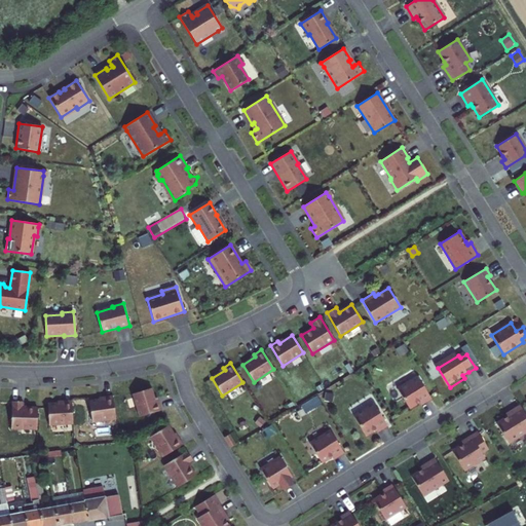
[(419,375),(399,387),(411,407),(421,401),(424,399),(426,402),(434,398),(419,375)]
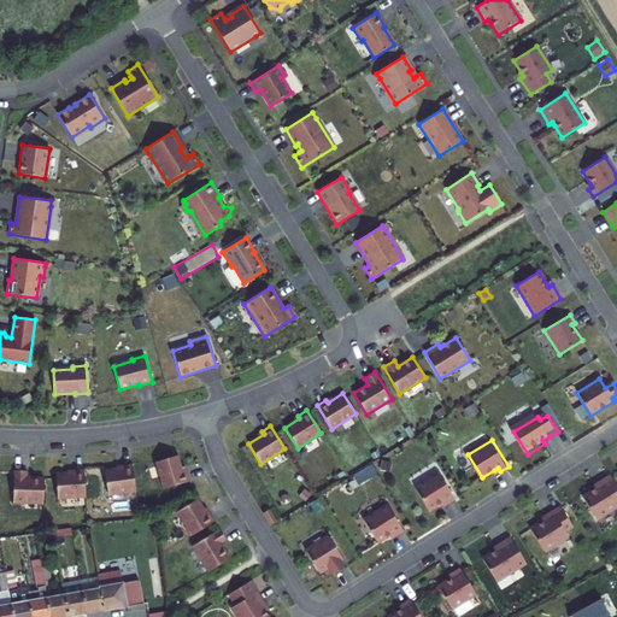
[(154,463),(162,491),(188,483),(186,474),(182,474),(178,457),(154,463)]
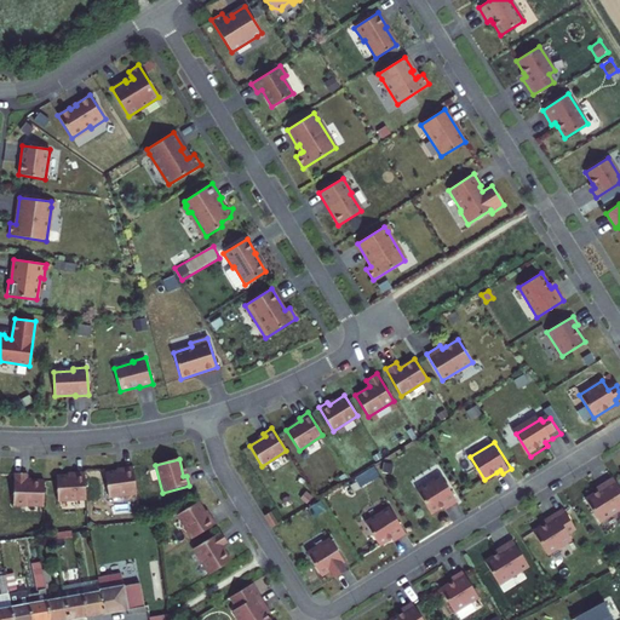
[(104,472),(108,497),(136,494),(132,466),(122,468),(122,471),(104,472)]
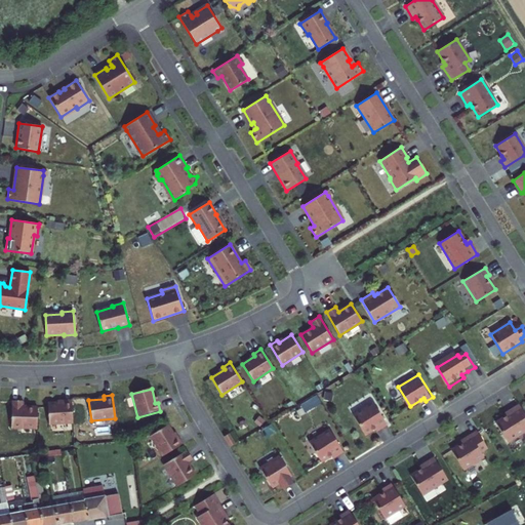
[(49,425),(73,422),(72,399),(63,400),(64,402),(48,404),(49,425)]
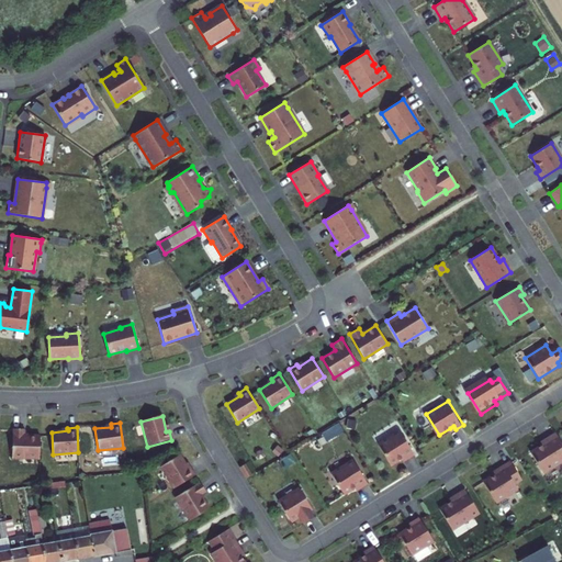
[(24,429),(12,428),(12,458),(40,458),(40,436),(24,436),(24,429)]
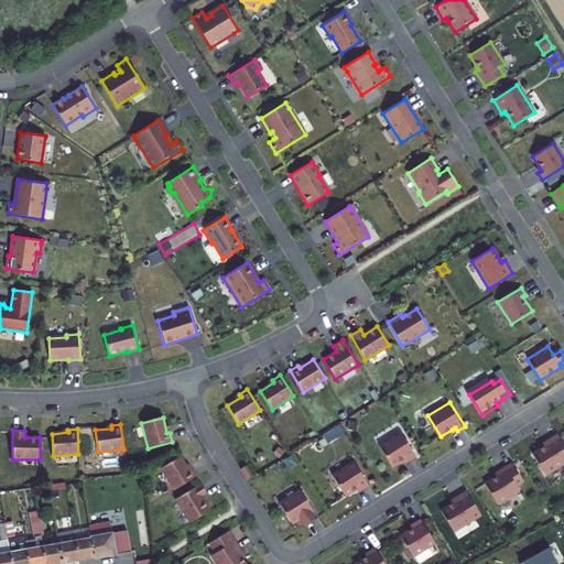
[(403,431),(381,445),(394,466),(405,459),(409,457),(410,461),(418,455),(403,431)]
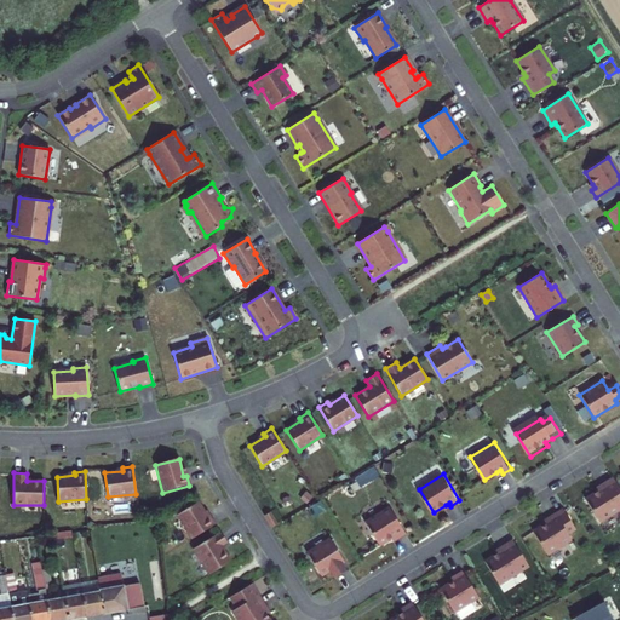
[(619,509),(619,483),(615,476),(601,484),(603,488),(600,491),(587,498),(602,521),(619,509)]
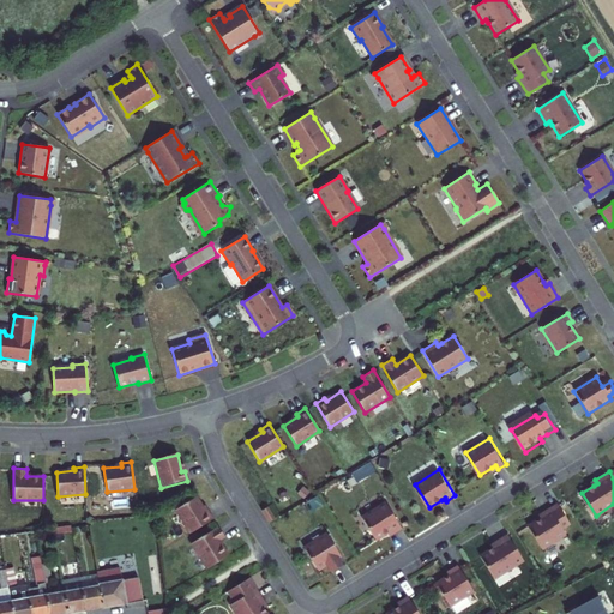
[(175,510),(191,534),(214,519),(208,510),(205,512),(196,497),(175,510)]
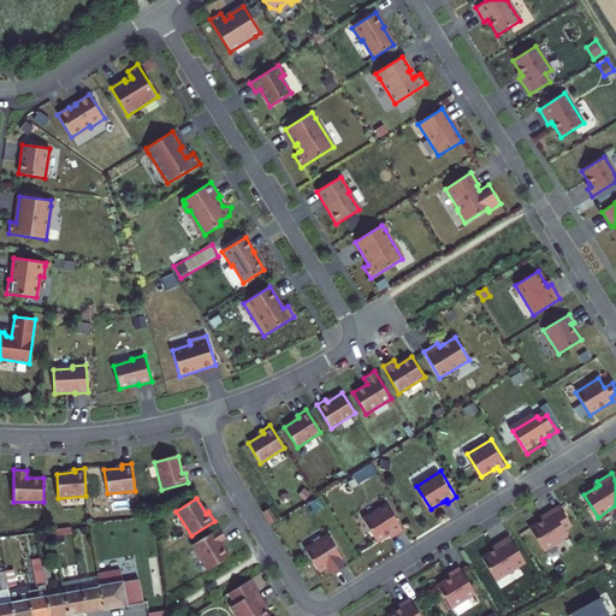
[(389,503),(365,517),(379,540),(391,533),(395,531),(397,534),(406,529),(389,503)]
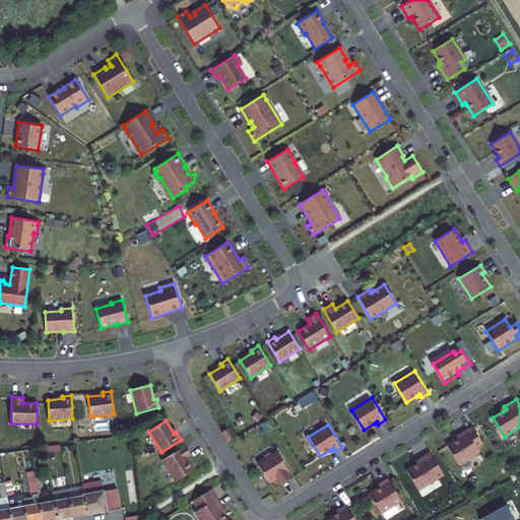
[(484,443),(473,426),(460,434),(462,437),(459,438),(449,445),(460,464),(480,452),(477,447),(484,443)]
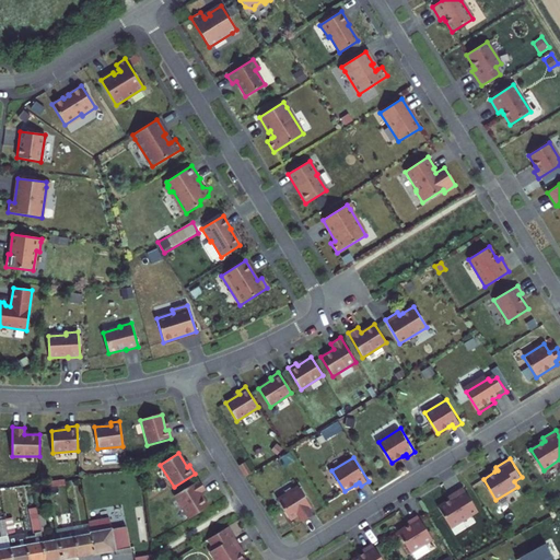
[(240,466),(245,477),(251,474),(244,463),(240,466)]
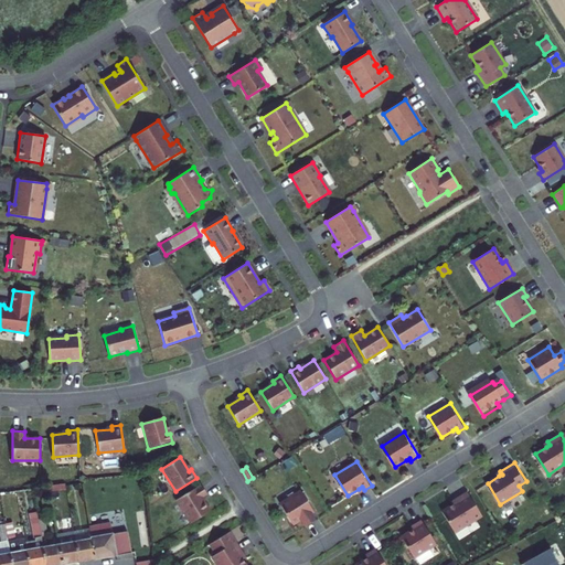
[(176,500),(191,523),(210,511),(202,498),(206,494),(201,484),(176,500)]
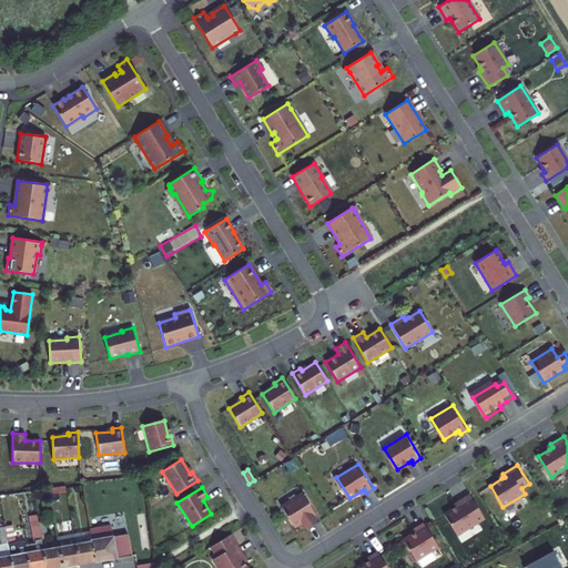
[(304,492),(283,505),(296,526),(305,520),(310,528),(318,521),(314,515),(317,513),(304,492)]
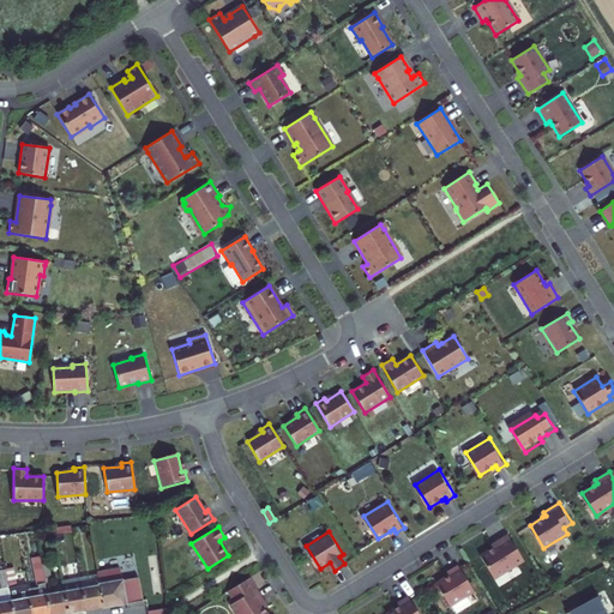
[(525,559),(510,533),(495,541),(498,546),(494,547),(482,555),(497,578),(525,559)]
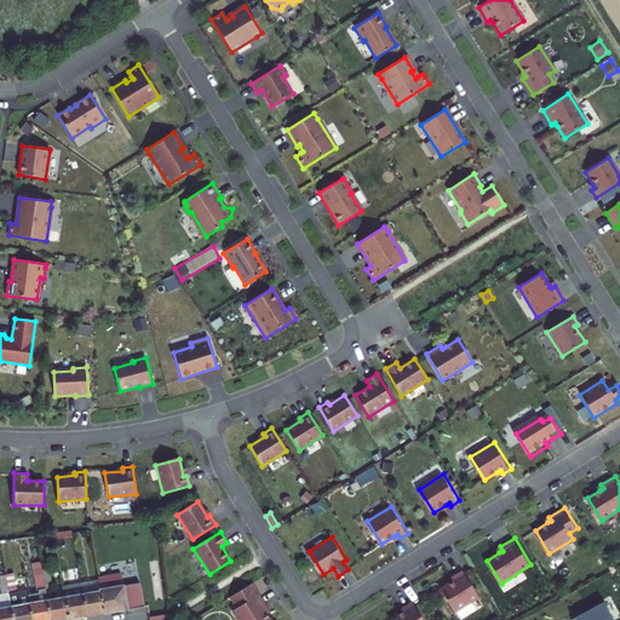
[(454,580),(442,587),(457,610),(481,596),(464,569),(455,574),(458,578),(454,580)]
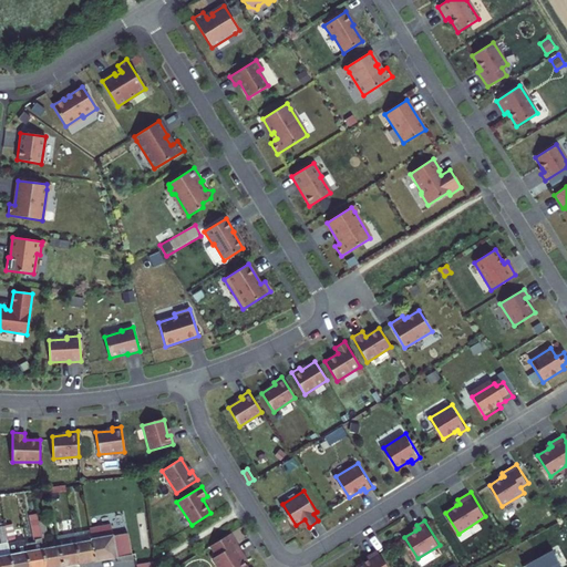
[(43,539),(41,524),(33,526),(37,540),(43,539)]
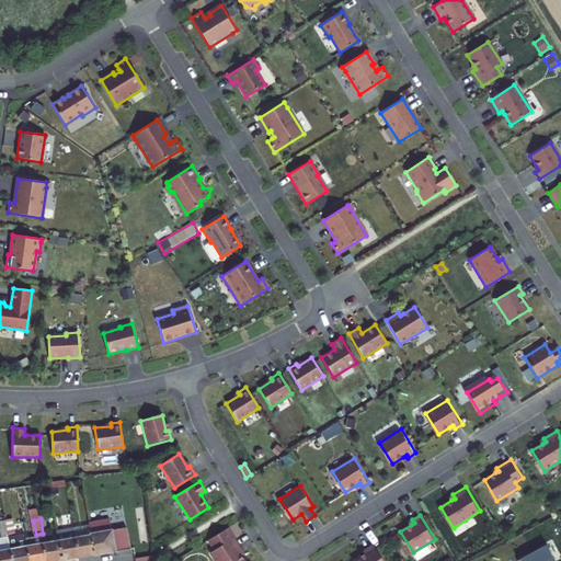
[(11,539),(13,550),(14,560),(31,560),(30,547),(27,536),(18,538),(14,524),(8,525),(11,539)]
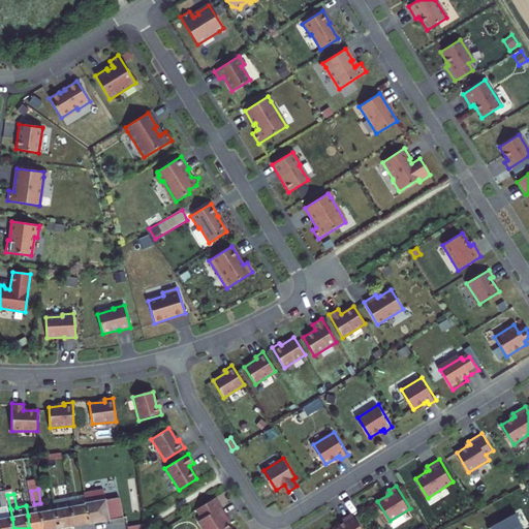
[(10,508),(7,495),(0,496),(0,498),(2,509),(10,508)]
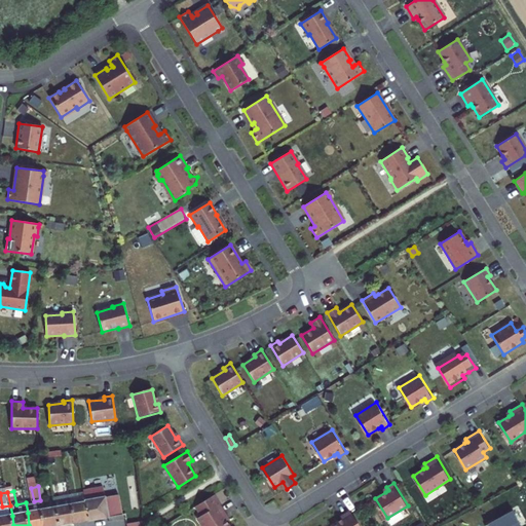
[(85,492),(71,494),(72,505),(87,502),(87,500),(85,492)]
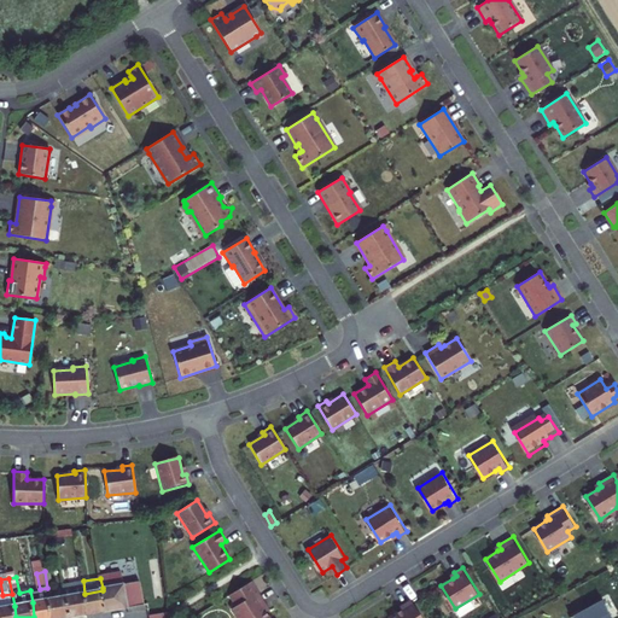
[(83,581),(64,584),(66,596),(85,594),(83,581)]
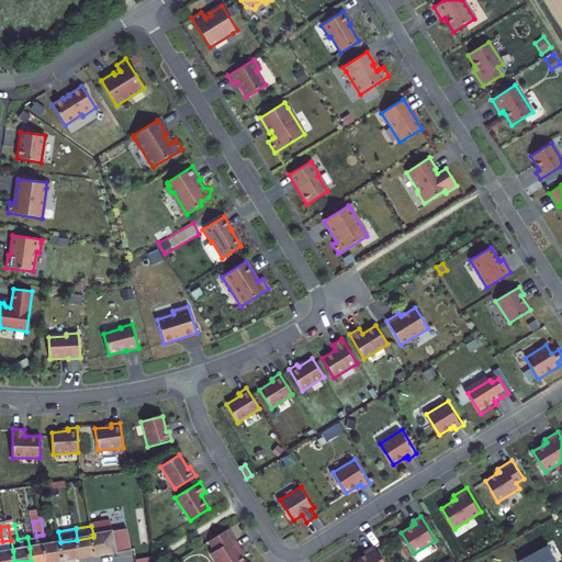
[(93,537),(97,555),(116,552),(112,530),(93,535),(93,537)]
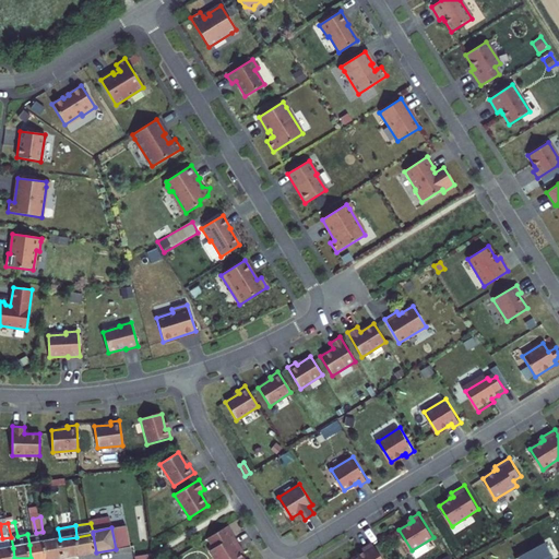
[(43,532),(36,533),(27,534),(30,545),(45,543),(43,532)]
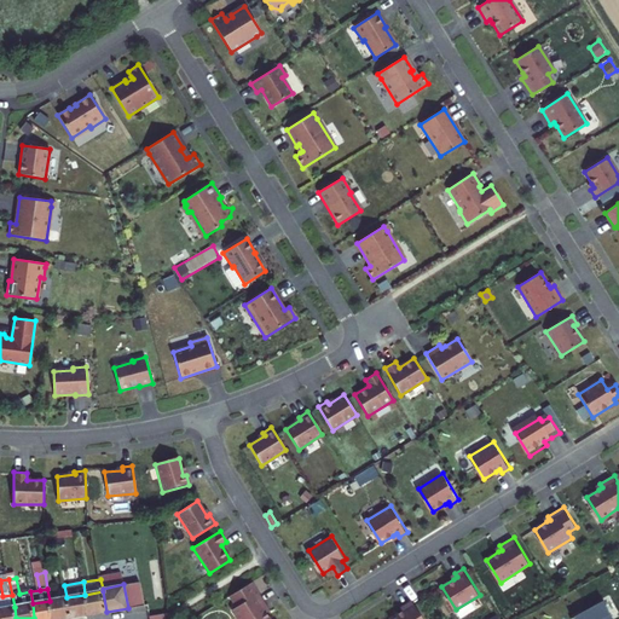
[(85,595),(88,614),(106,612),(103,591),(85,595)]
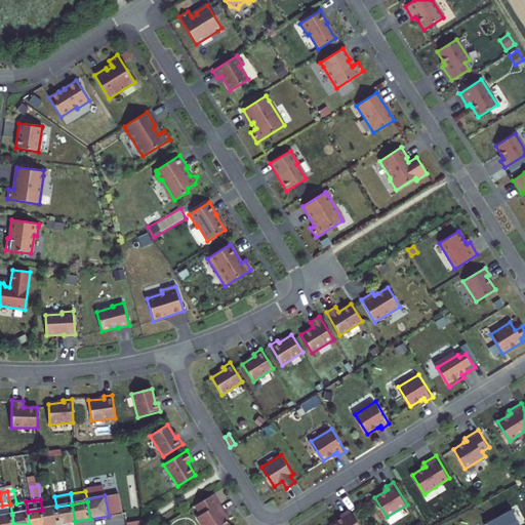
[(219,503),(197,518),(201,524),(228,524),(226,520),(224,517),(227,515),(219,503)]
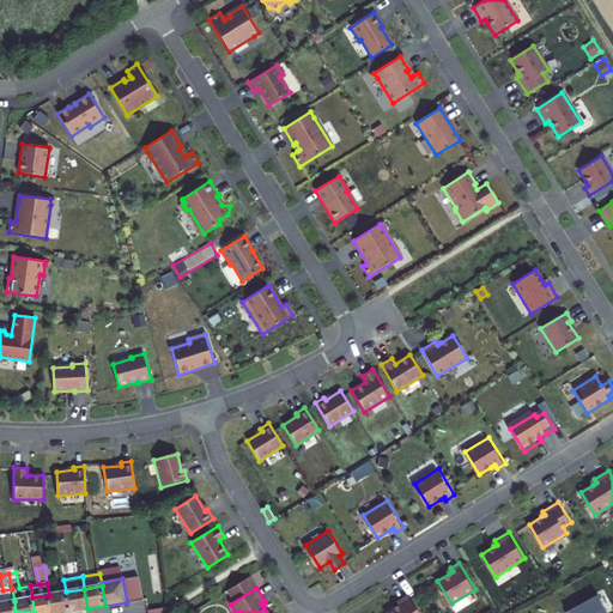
[(12,589),(2,590),(0,590),(0,604),(14,601),(12,589)]
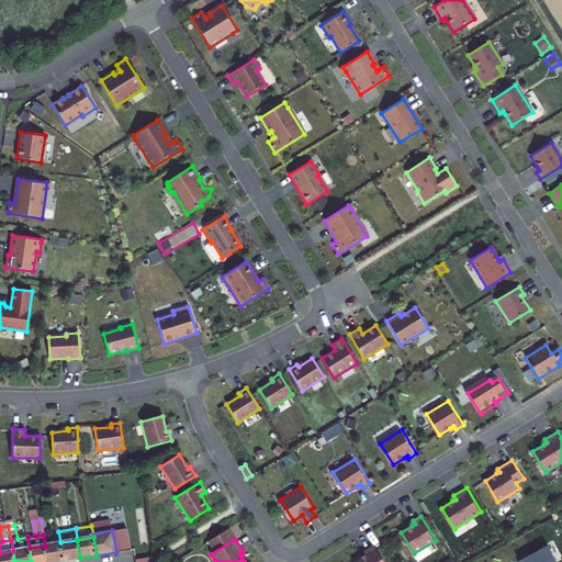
[(77,540),(60,542),(64,561),(80,558),(77,540)]
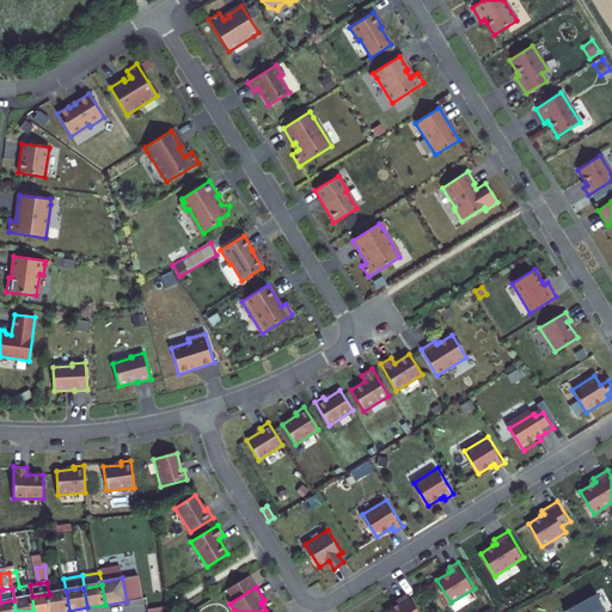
[(66,591),(49,594),(51,611),(63,611),(69,611),(66,591)]
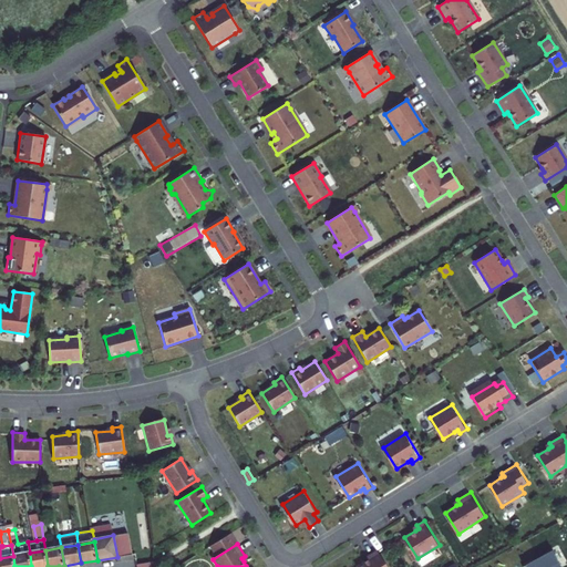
[(370,559),(359,566),(389,566),(379,549),(371,554),(373,557),(370,559)]
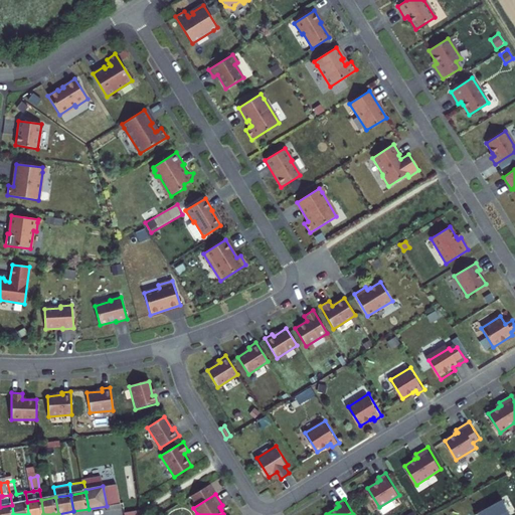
[(43,514),(41,500),(27,502),(28,514),(43,514)]
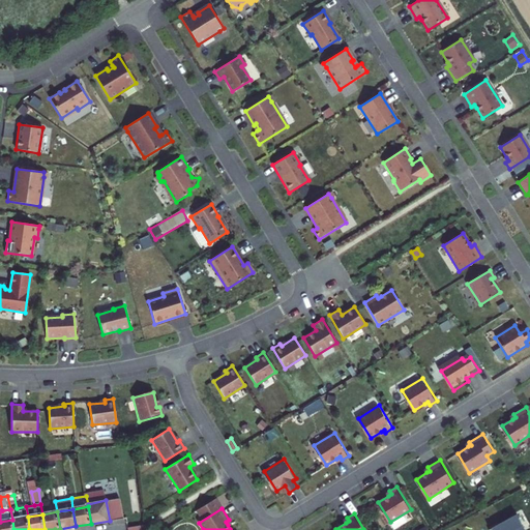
[(500,522),(503,529),(521,529),(512,514),(500,522)]
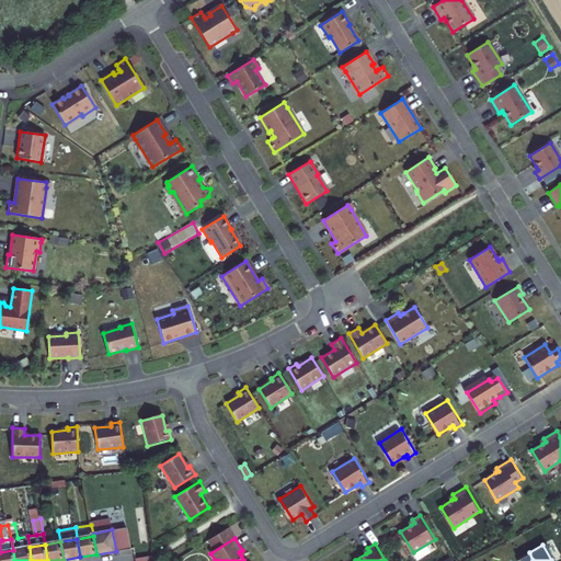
[(0,560),(14,560),(13,550),(0,552),(0,560)]
